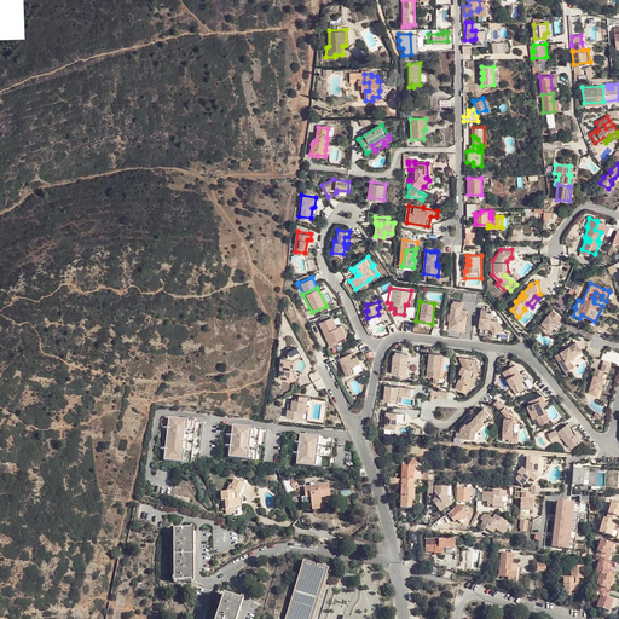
[(462,324),(463,324),(467,313),(464,312),(460,311),(461,302),(451,302),(447,330),(453,331),(457,329),(457,328),(462,324)]
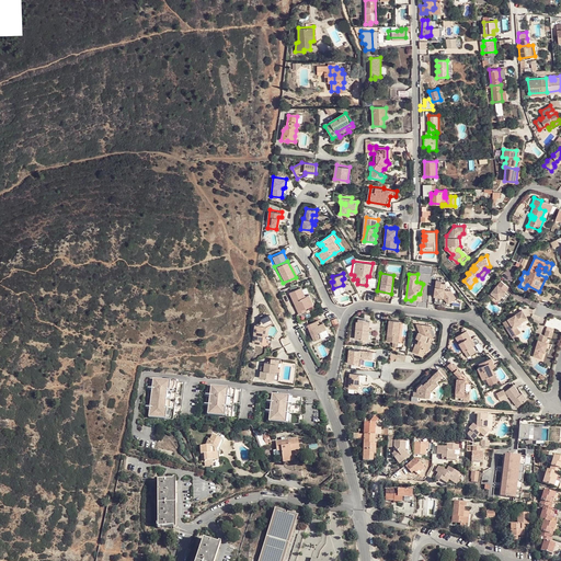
[(375,277),(367,276),(366,285),(374,286),(375,277)]
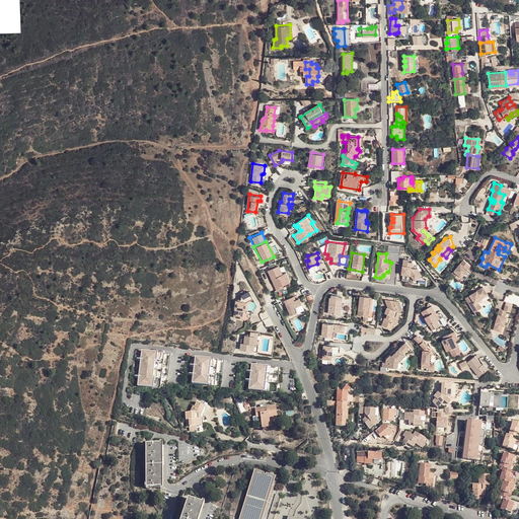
[(411,276),(413,279),(416,276),(419,280),(423,277),(418,270),(412,269),(413,263),(409,263),(409,260),(404,258),(401,275),(411,276)]
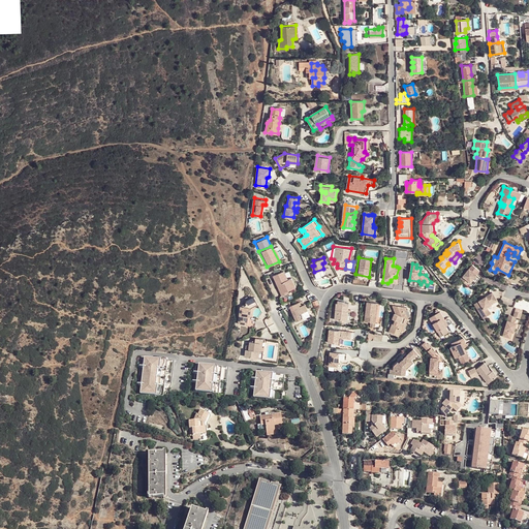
[(471,265),(460,279),(465,283),(469,278),(475,282),(479,277),(475,274),(478,270),(471,265)]
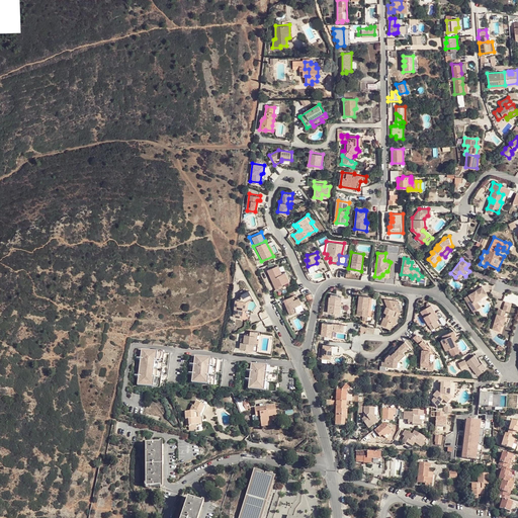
[(285,282),(281,273),(277,265),(266,269),(275,288),(279,287),(278,285),(280,284),(285,282)]
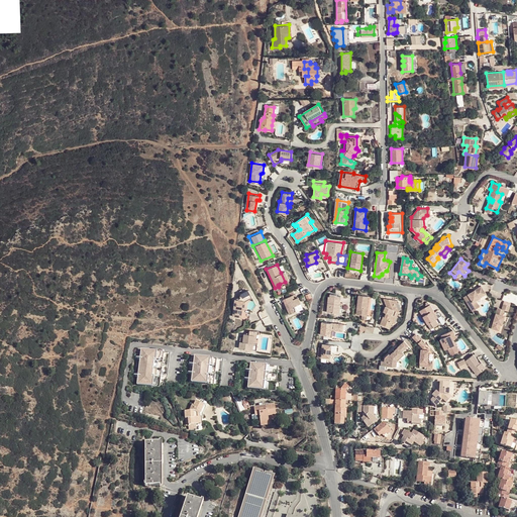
[(474,294),(472,291),(463,296),(469,304),(471,303),(475,309),(480,306),(477,300),(483,296),(482,294),(486,292),(482,285),(476,288),(478,291),(474,294)]
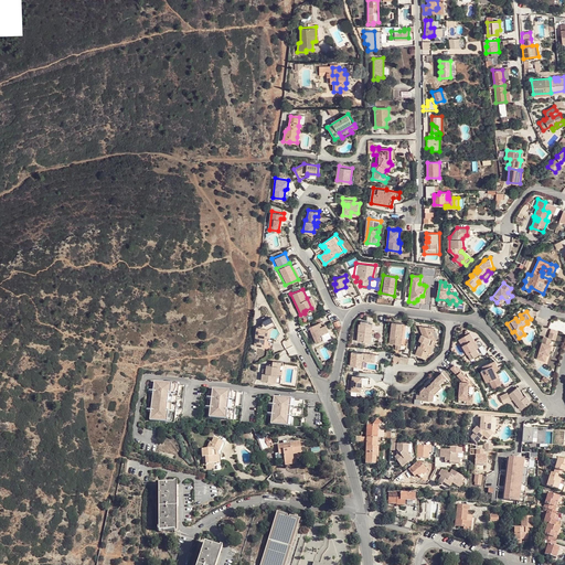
[(269,330),(274,327),(273,324),(268,318),(259,324),(260,327),(259,328),(256,328),(254,345),(263,347),(270,348),(273,339),(268,338),(269,330)]
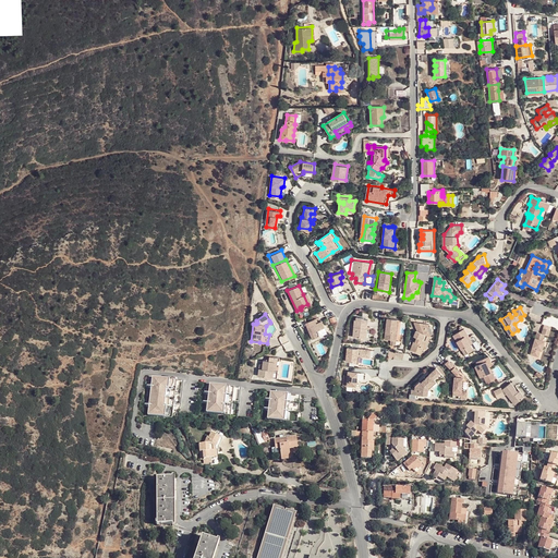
[(324,322),(323,318),(322,314),(307,319),(315,336),(320,334),(318,328),(327,325),(326,320),(324,322)]
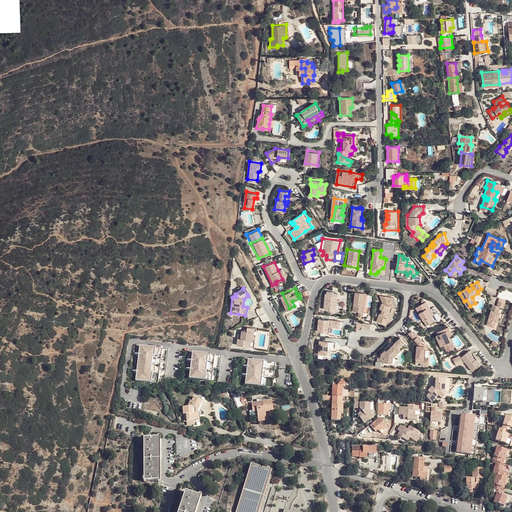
[(335,300),(336,292),(334,291),(334,290),(327,289),(327,292),(325,292),(324,307),(330,308),(330,307),(335,307),(335,303),(336,303),(336,300),(335,300)]
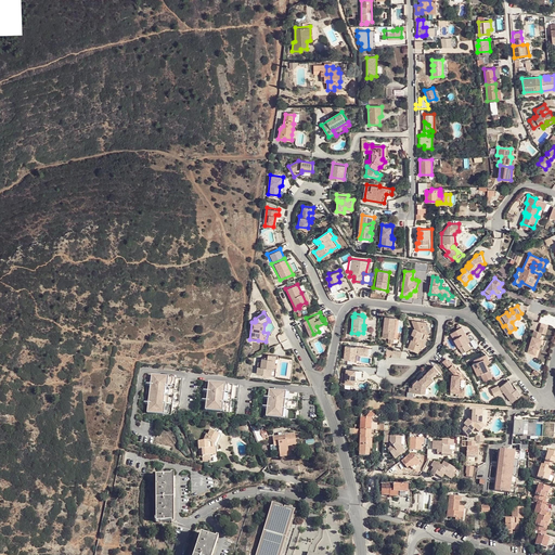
[(525,318),(521,313),(517,315),(518,318),(512,322),(515,328),(517,326),(517,325),(518,324),(518,322),(519,321),(520,321),(525,318)]
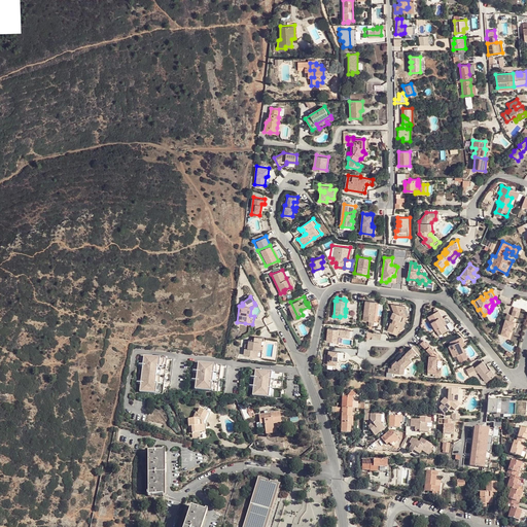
[(374,306),(376,306),(376,302),(365,300),(363,320),(374,321),(376,309),(373,309),(374,306)]
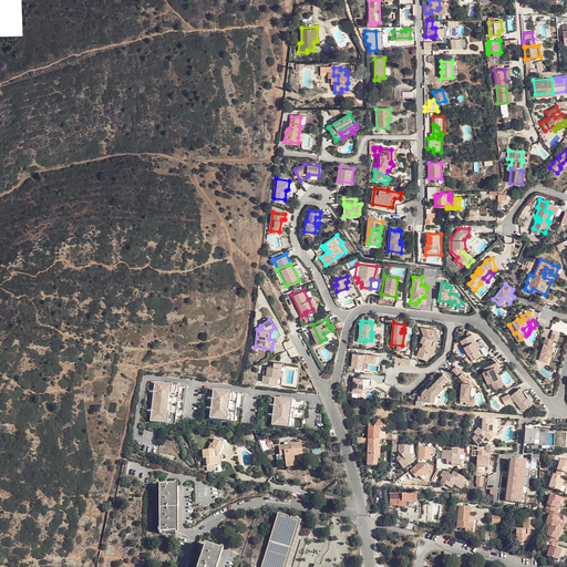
[(436,334),(439,340),(439,338),(437,333),(436,330),(420,327),(423,337),(436,334)]
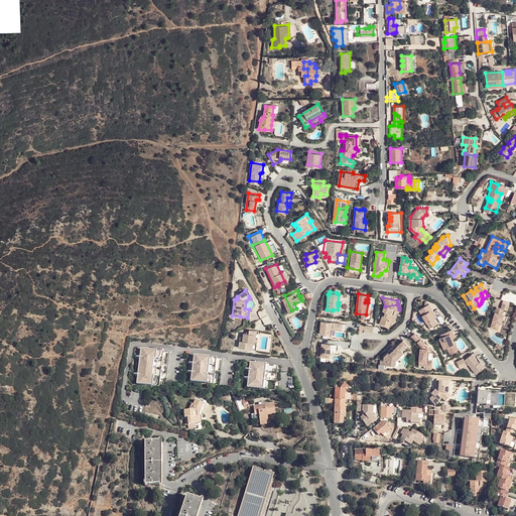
[(342,302),(341,302),(339,302),(339,305),(338,305),(338,309),(333,309),(333,310),(342,311),(342,302)]
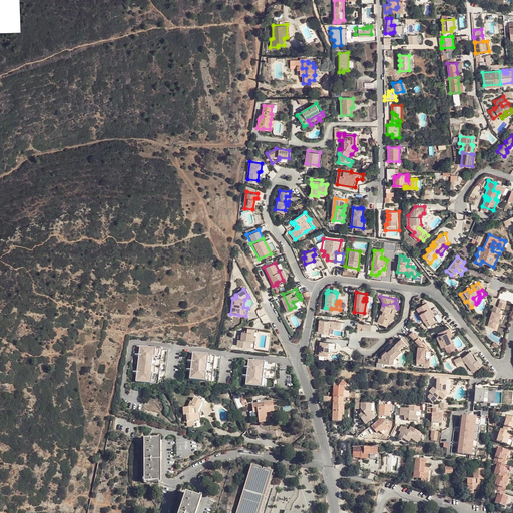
[(417,308),(425,320),(430,320),(431,320),(433,321),(436,322),(433,317),(430,313),(433,311),(428,302),(417,308)]
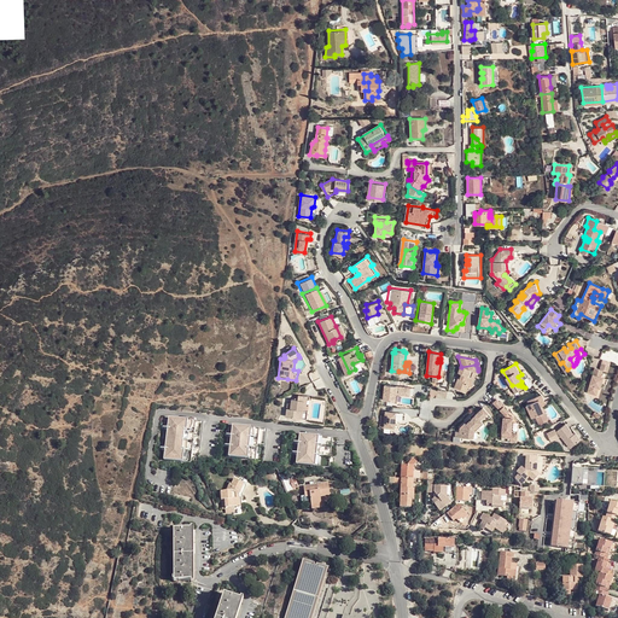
[(602,383),(605,378),(602,377),(604,372),(608,373),(610,366),(602,363),(600,368),(595,367),(587,392),(598,395),(599,389),(601,389),(602,383)]
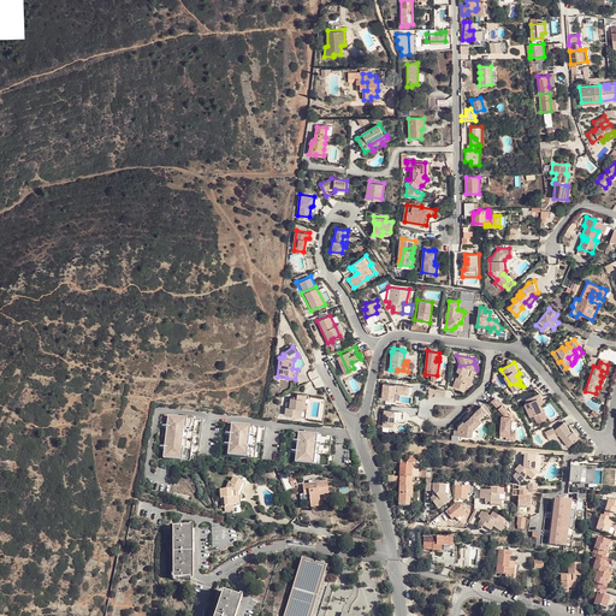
[(475,372),(477,369),(474,363),(460,366),(457,366),(457,367),(455,372),(457,373),(458,373),(457,379),(455,379),(451,388),(463,392),(466,385),(467,385),(471,377),(468,377),(469,371),(472,372),(475,372)]
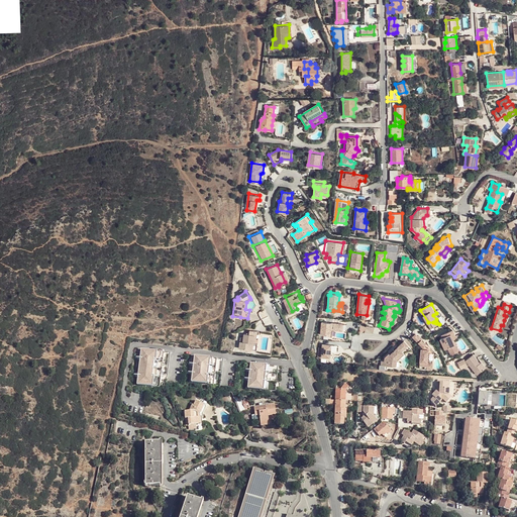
[(328,324),(328,322),(321,321),(320,334),(330,335),(331,329),(331,328),(342,329),(343,323),(331,322),(331,324),(328,324)]
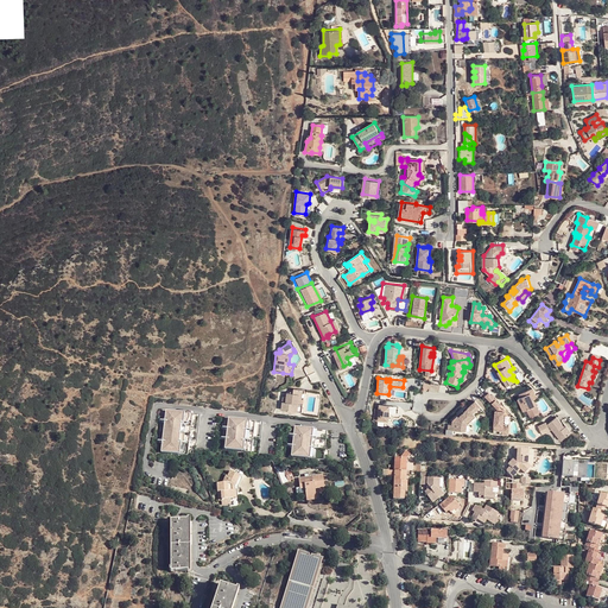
[(292,387),(292,388),(292,392),(287,392),(286,392),(285,396),(282,396),(280,409),(295,410),(296,401),(302,401),(303,390),(292,387)]
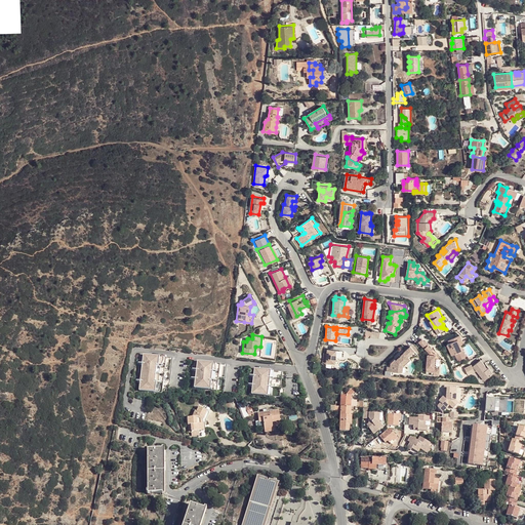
[(458,341),(455,336),(447,341),(448,344),(446,346),(451,356),(454,355),(457,359),(463,355),(457,345),(456,344),(458,342),(458,341)]
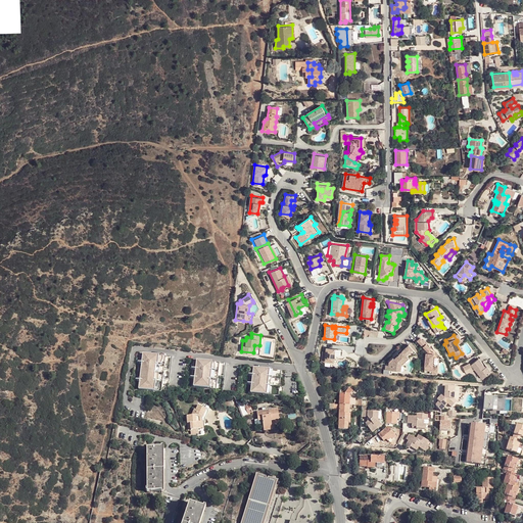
[(423,346),(427,343),(421,337),(418,340),(423,346)]
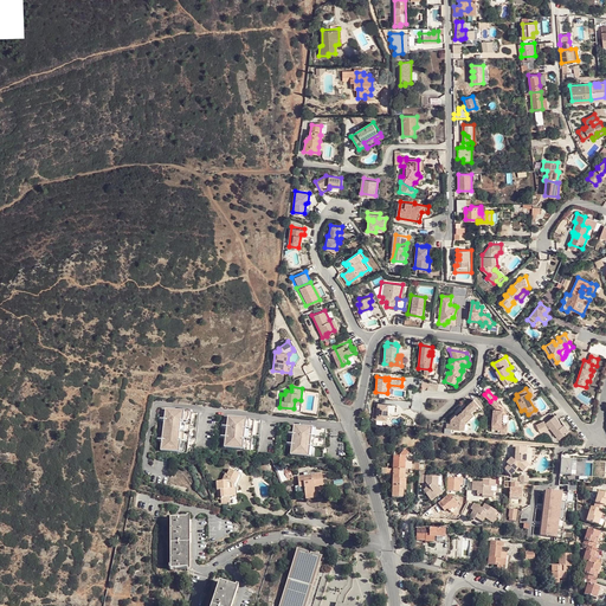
[(529,417),(539,412),(529,394),(529,395),(527,397),(528,398),(535,410),(528,414),(529,417)]
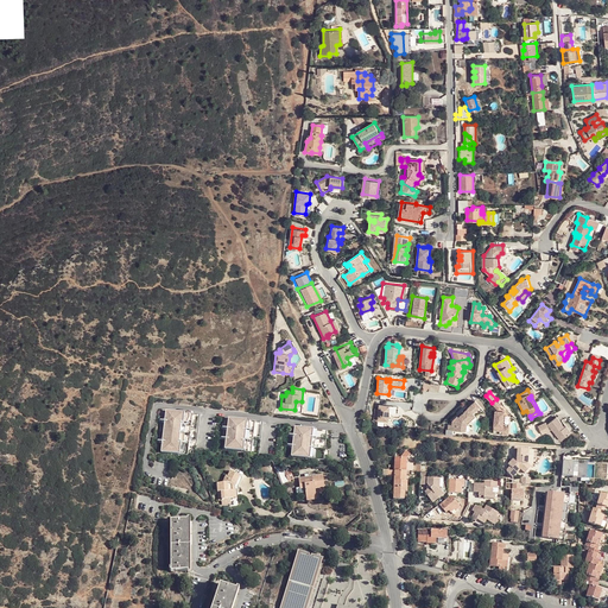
[(531,396),(540,413),(540,412),(531,396)]
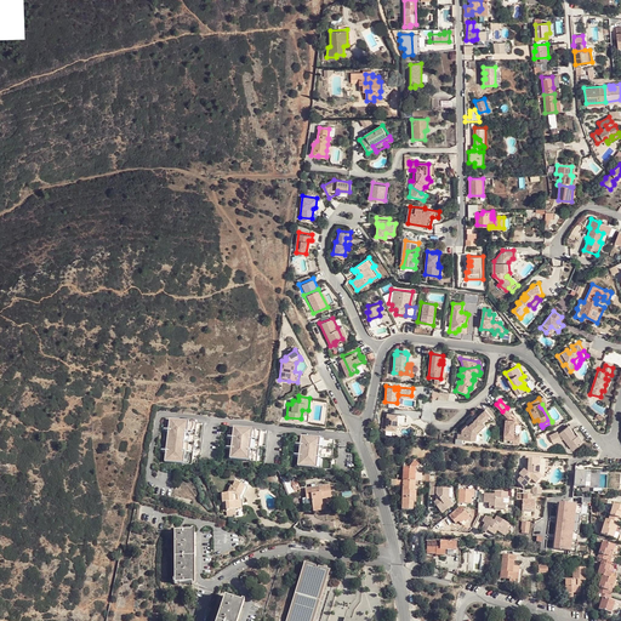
[(512,414),(507,408),(502,411),(508,417),(512,414)]
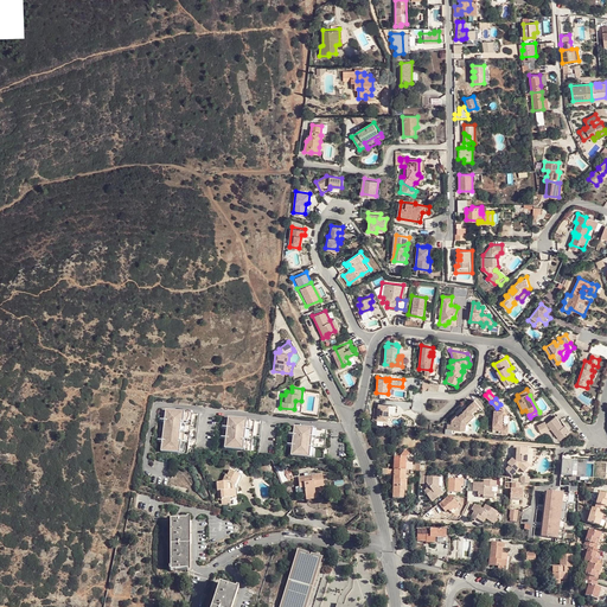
[(472,411),(475,415),(483,408),(474,400),(464,410),(461,409),(452,419),(453,420),(453,422),(447,422),(447,428),(465,429),(466,425),(470,421),(471,420),(467,416),(472,411)]
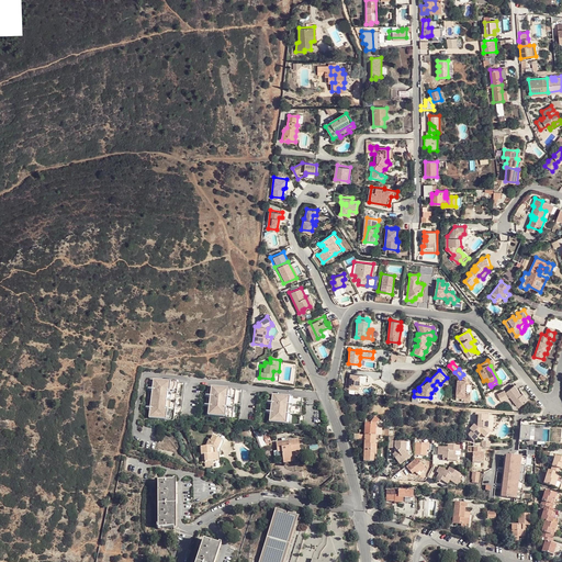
[(350,373),(350,377),(349,386),(355,388),(359,388),(360,374),(350,373)]
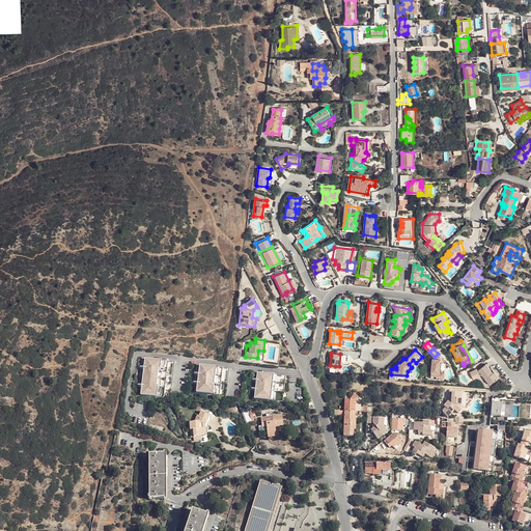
[(330,365),(331,356),(328,356),(326,366),(335,368),(335,366),(330,365)]
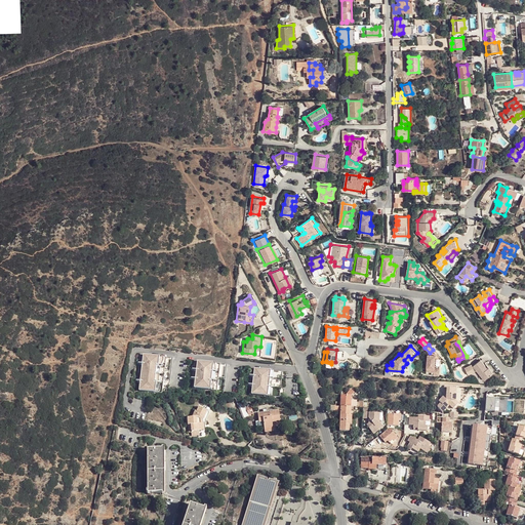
[(168,357),(138,354),(133,389),(157,392),(158,387),(164,388),(168,357)]
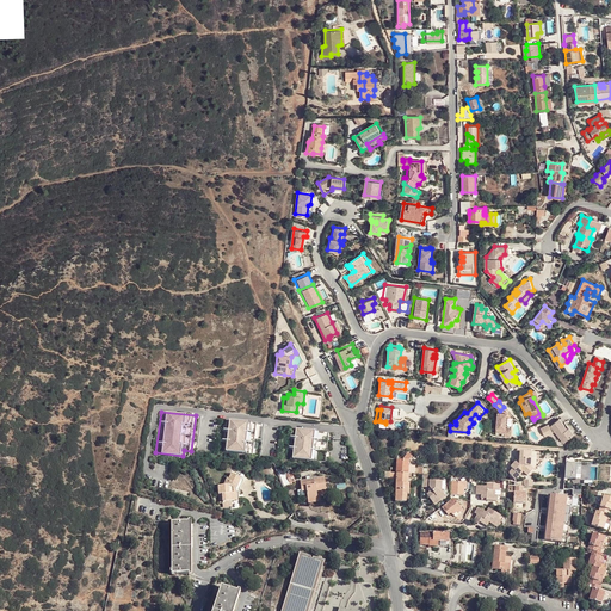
[(498,413),(497,419),(499,420),(499,423),(497,421),(495,432),(504,433),(504,437),(511,438),(511,430),(505,429),(506,414),(498,413)]
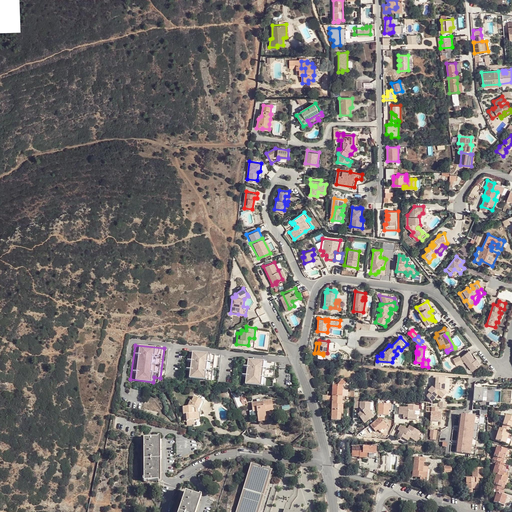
[(218,355),(188,351),(184,378),(214,382),(218,355)]
